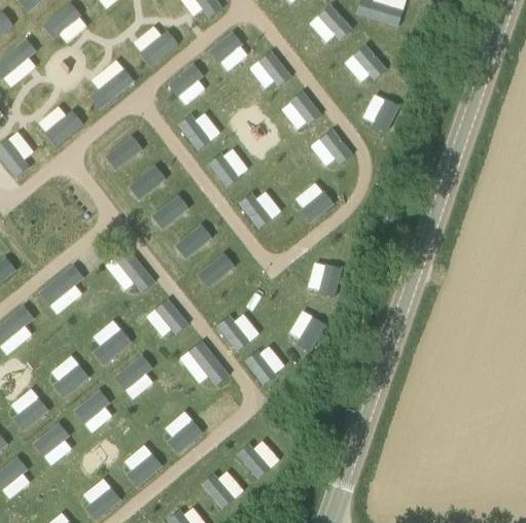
[(19,0),(29,12),(42,0),(19,0)]
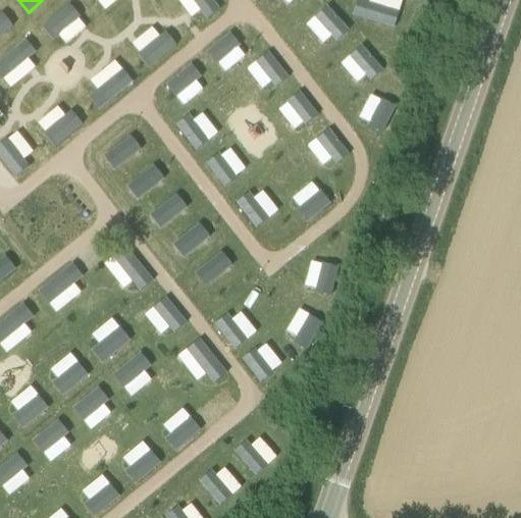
[(195,0),(207,16),(219,7),(214,0),(195,0)]
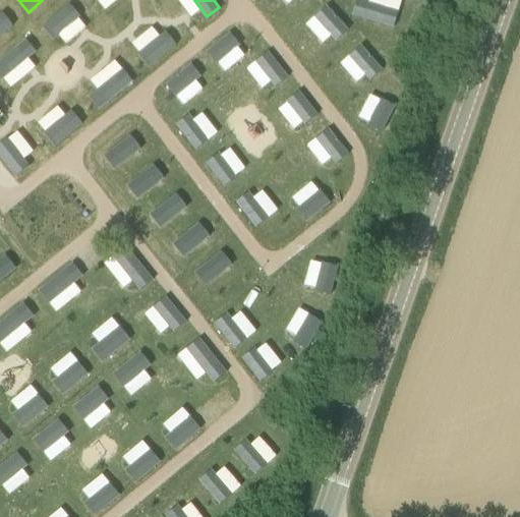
[(355,0),(351,13),(394,26),(398,10),(363,0),(355,0)]
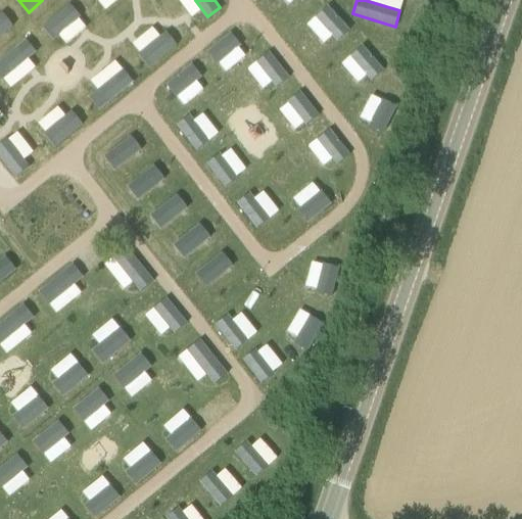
[(400,8),(405,0),(389,0),(388,2),(400,8)]
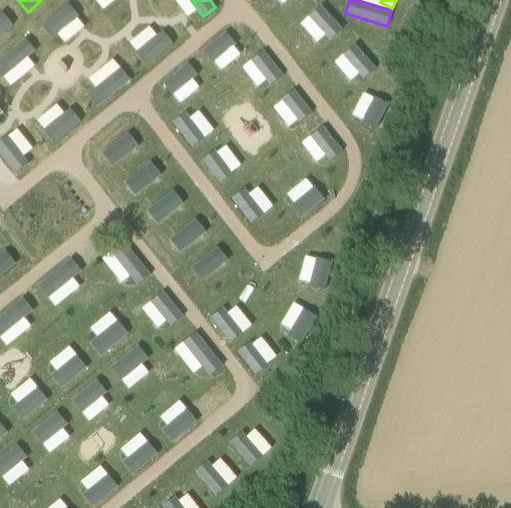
[(68,2),(41,25),(52,37),(79,14),(68,2)]
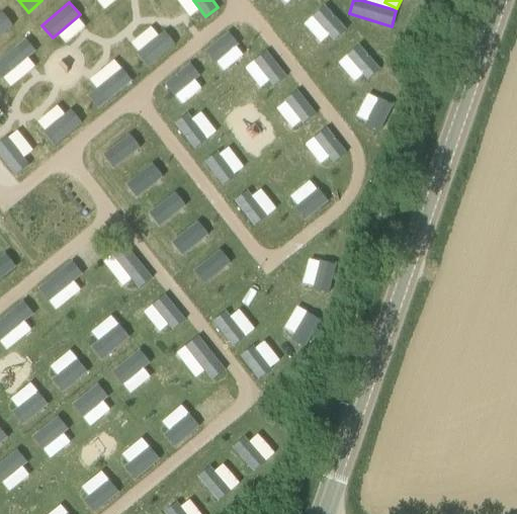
[(346,28),(325,4),(313,15),(334,38),(346,28)]
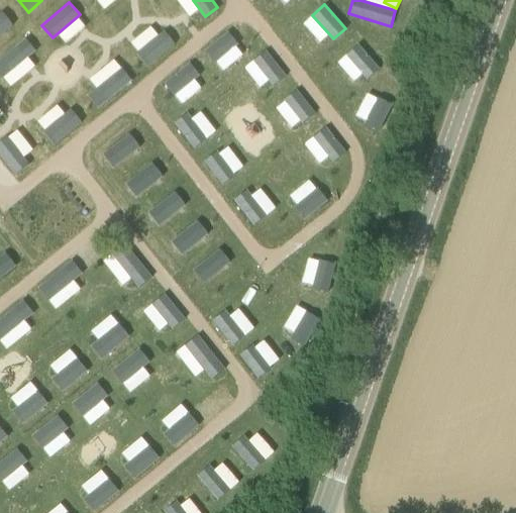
[(1,10),(0,11),(0,31),(11,22),(1,10)]
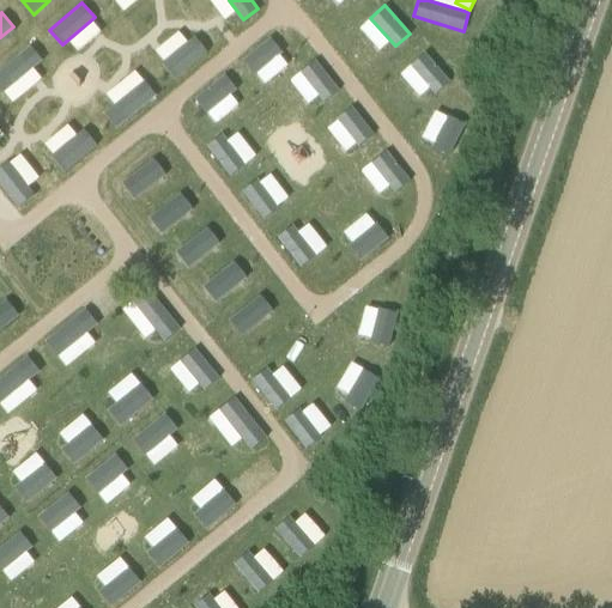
[(179,14),(155,31),(169,52),(193,34),(179,14)]
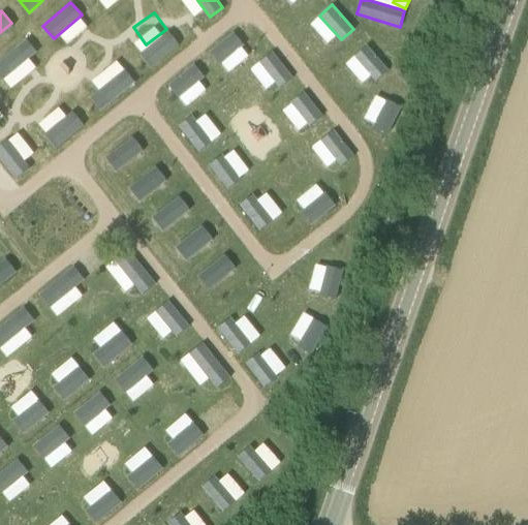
[(167,30),(140,53),(151,66),(179,43),(167,30)]
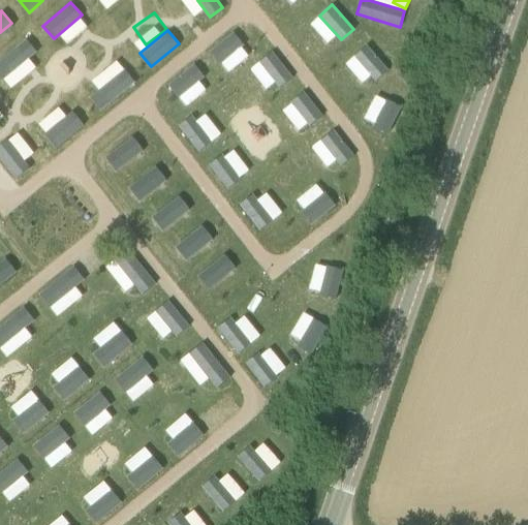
[(243,43),(233,31),(210,50),(219,62),(243,43)]
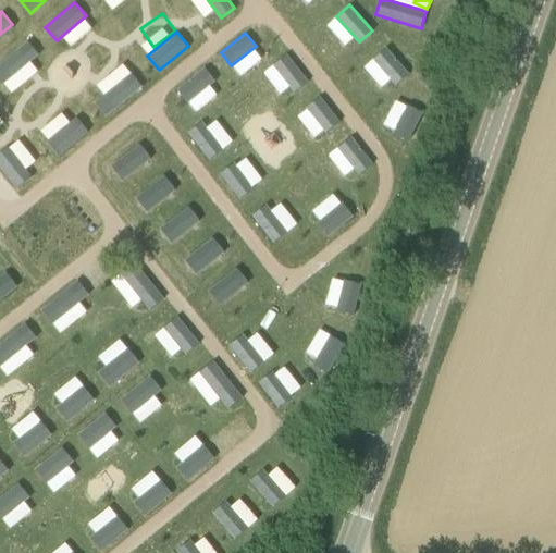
[(122,35),(102,52),(118,71),(137,53),(122,35)]
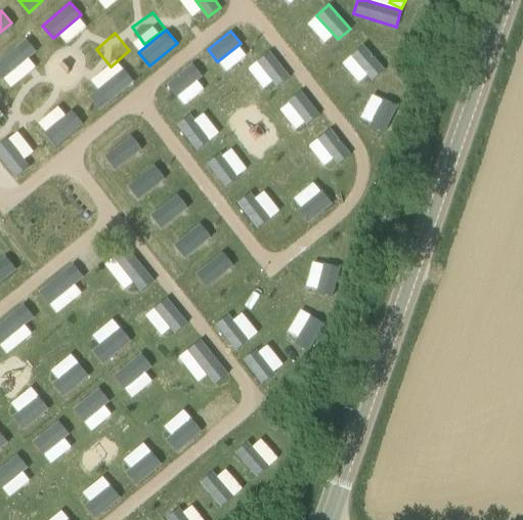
[(70,65),(84,58),(75,37),(60,43),(70,65)]
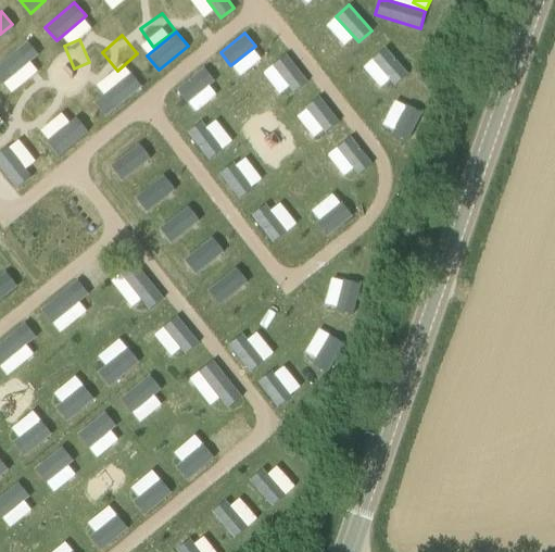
[(28,40),(0,63),(0,79),(3,84),(39,54),(28,40)]
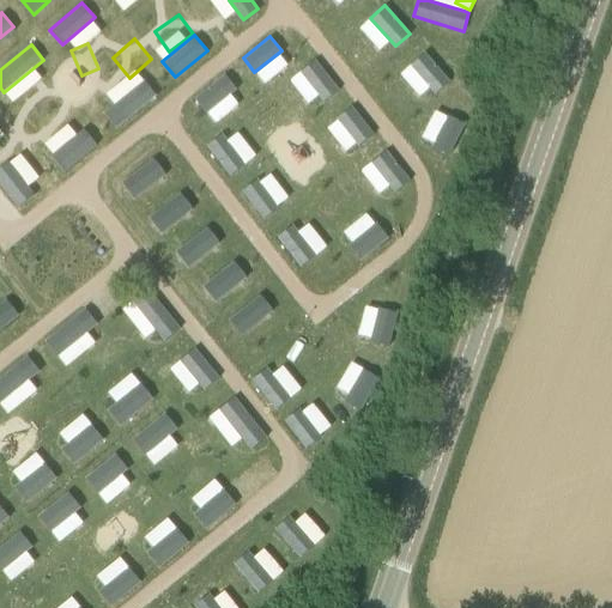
[(270,84),(298,65),(290,53),(261,72),(270,84)]
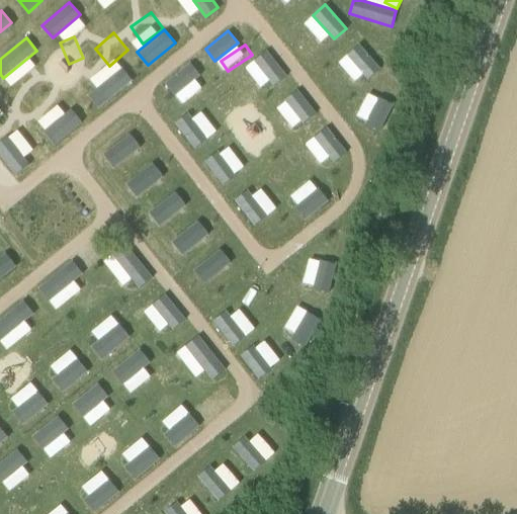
[(380,68),(359,45),(347,55),(368,79),(380,68)]
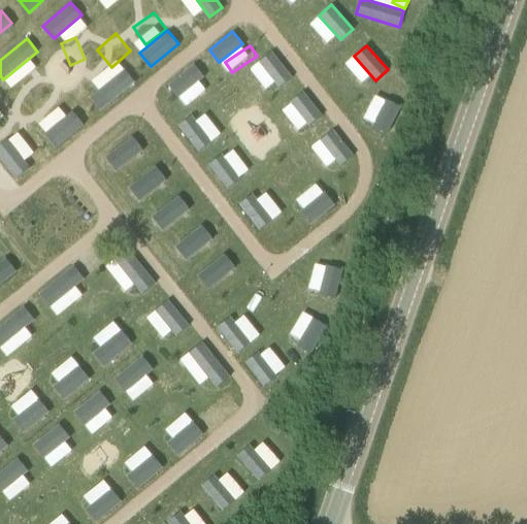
[(292,77),(271,51),(259,61),(280,87),(292,77)]
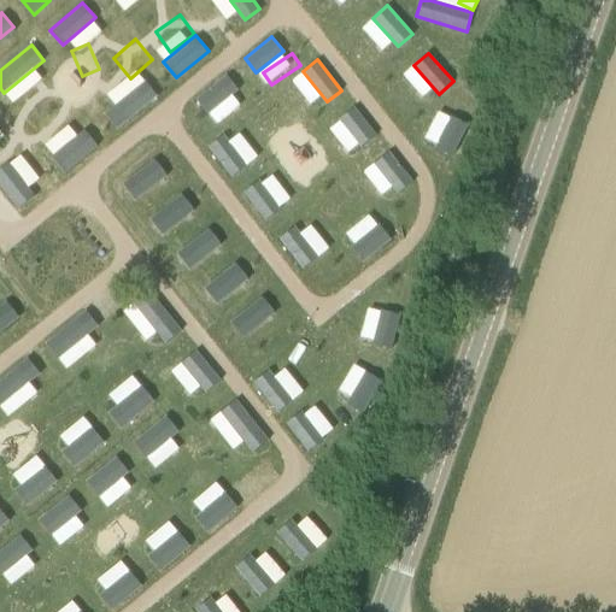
[(104,72),(75,89),(87,109),(116,93),(104,72)]
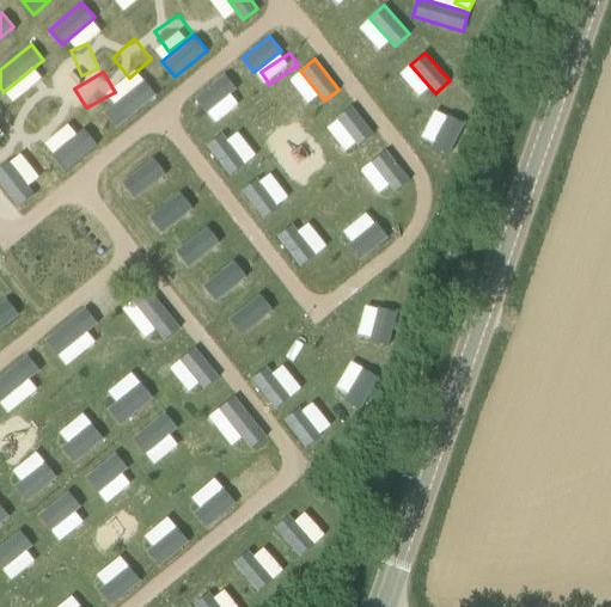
[(206,111),(236,87),(225,73),(195,97),(206,111)]
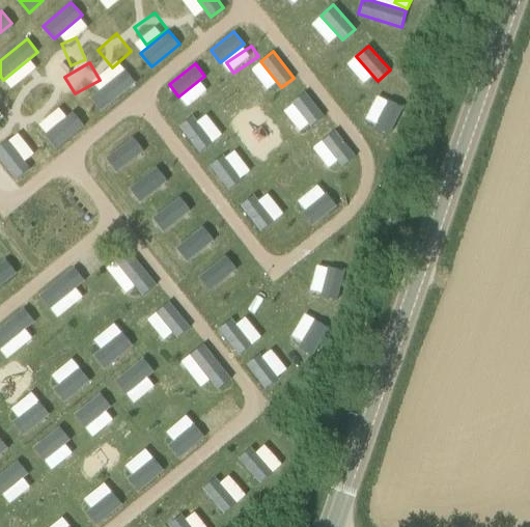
[(124,68),(90,96),(101,109),(135,81),(124,68)]
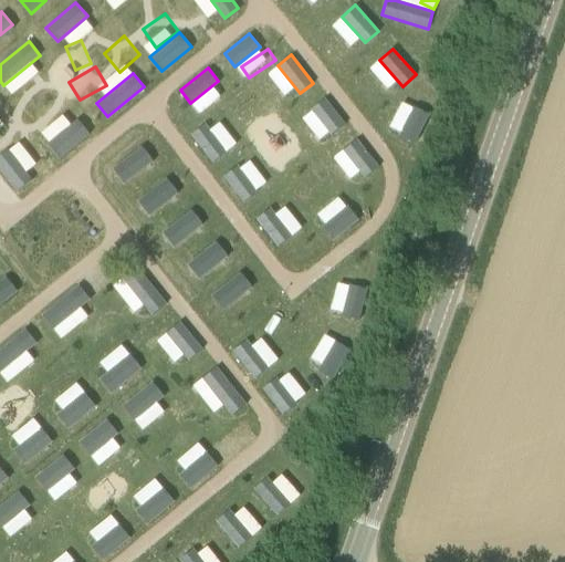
[(345,123),(325,97),(311,108),(331,134),(345,123)]
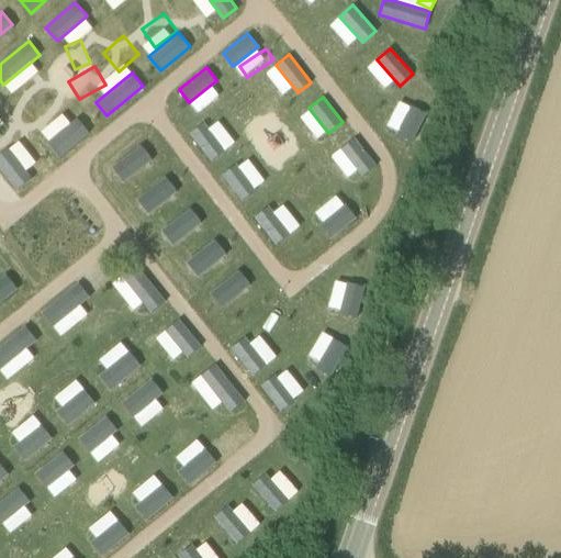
[(410,104),(395,133),(411,142),(425,112),(410,104)]
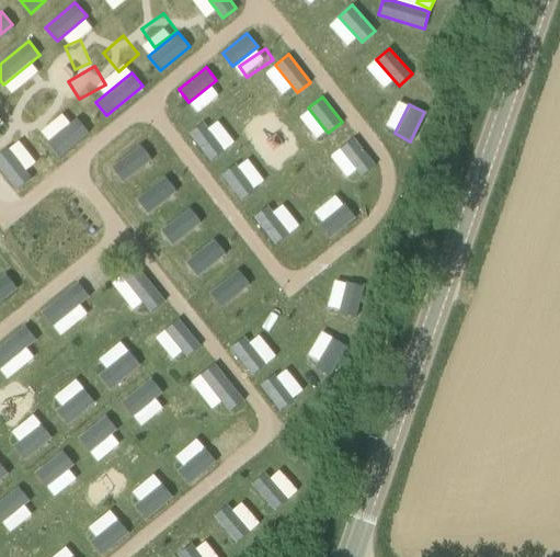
[(76,117),(47,141),(58,156),(87,132),(76,117)]
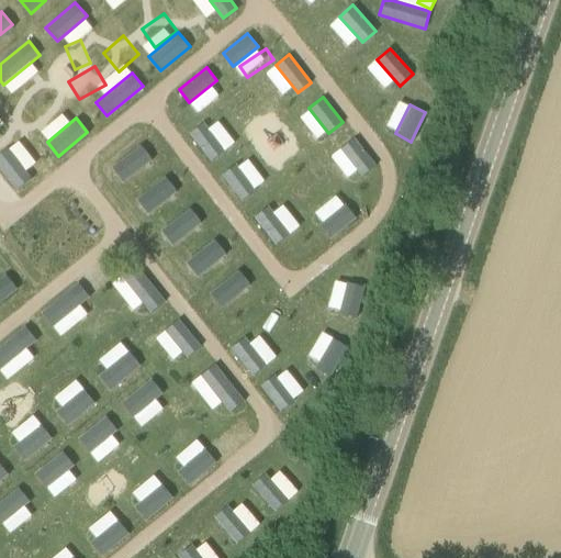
[(224,149),(203,122),(190,132),(211,159),(224,149)]
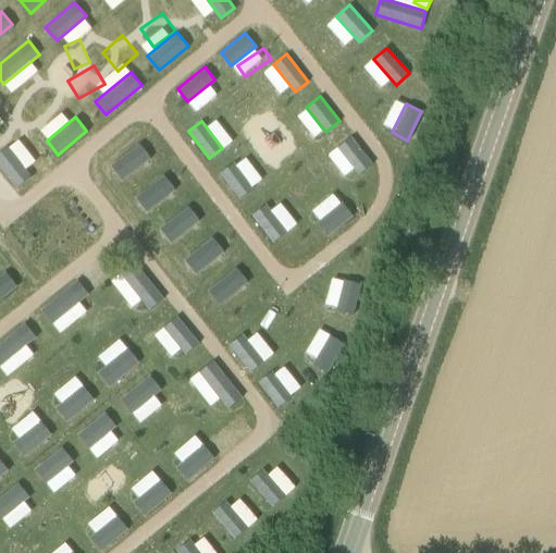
[(371,161),(350,135),(336,146),(358,173),(371,161)]
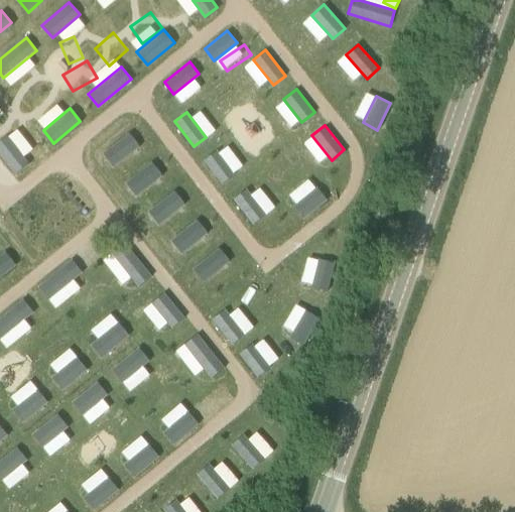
[(225,155),(247,139),(238,128),(216,144),(225,155)]
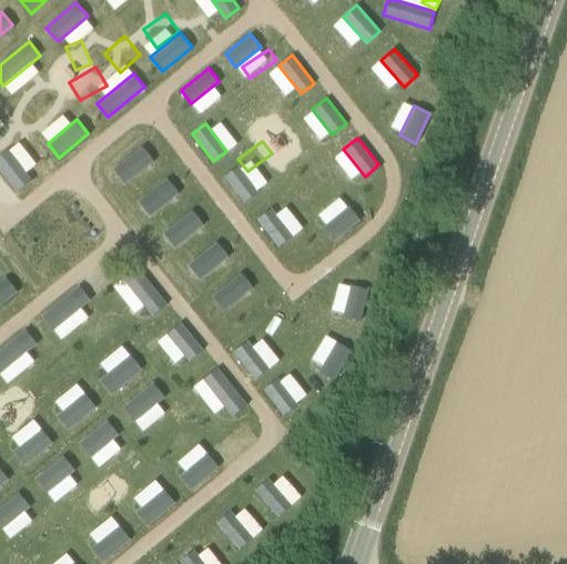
[(142,147),(114,168),(125,182),(153,161),(142,147)]
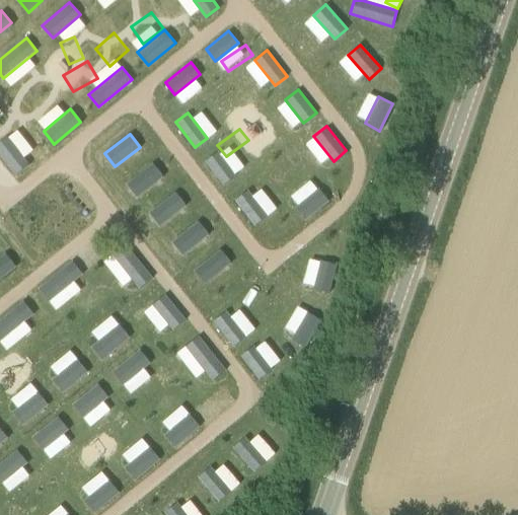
[(28,162),(7,135),(0,140),(0,152),(16,172),(28,162)]
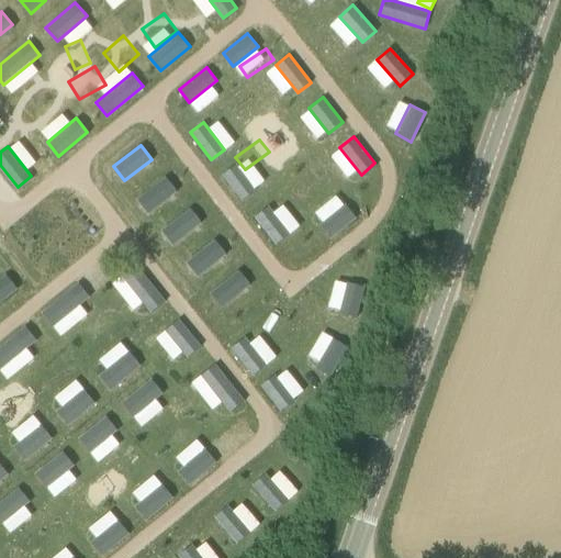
[(236,165),(222,175),(242,200),(255,189),(236,165)]
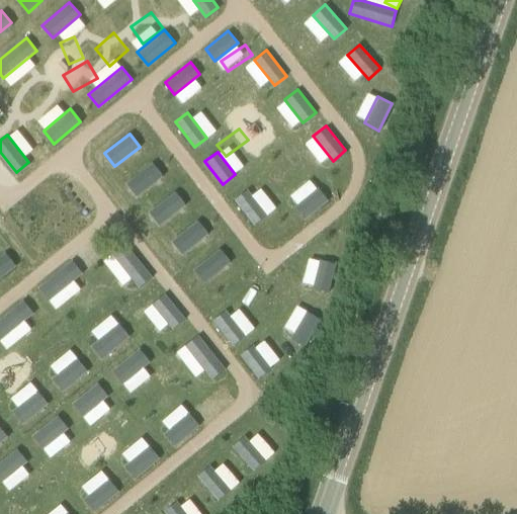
[(153,162),(126,182),(137,195),(163,175),(153,162)]
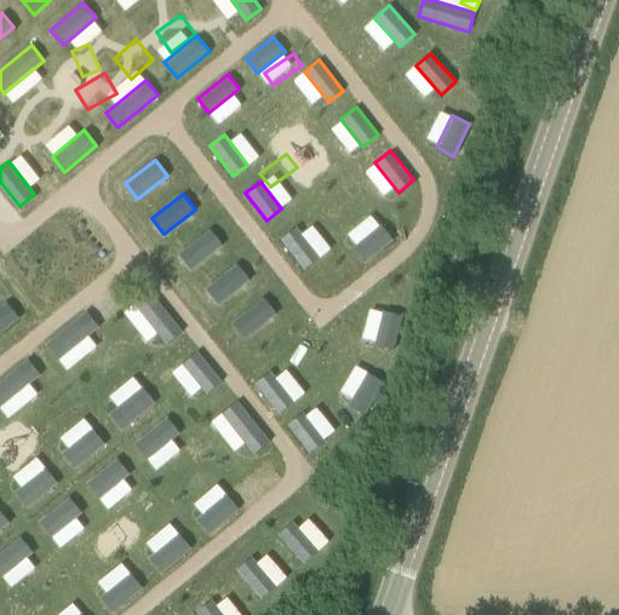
[(353,247),(365,262),(393,240),(380,224),(353,247)]
